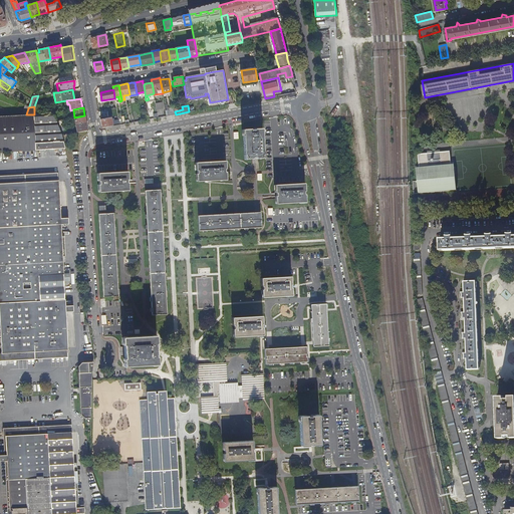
[(0,152),(65,149),(61,135),(59,129),(56,121),(53,113),(34,114),(26,114),(22,114),(10,115),(0,115),(0,152)]
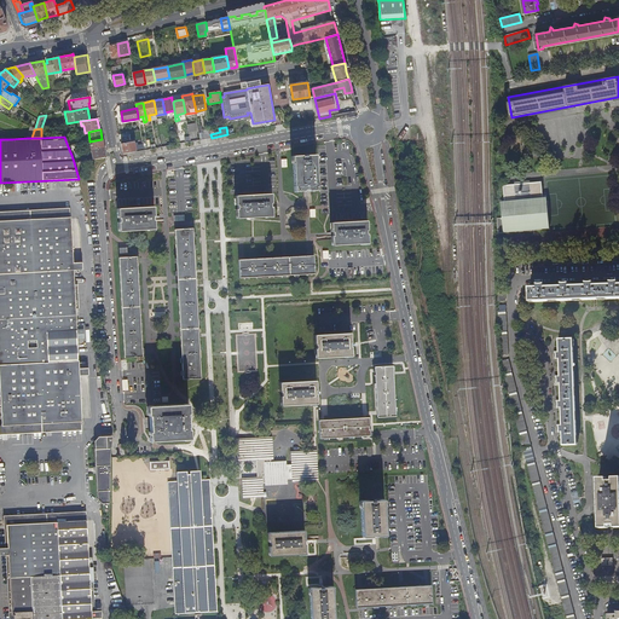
[(102,139),(90,142),(91,150),(104,148),(102,139)]
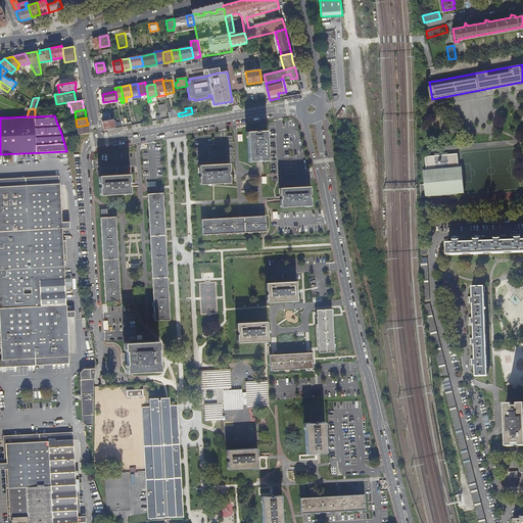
[(103,123),(104,130),(115,128),(113,122),(113,120),(103,122),(103,123)]
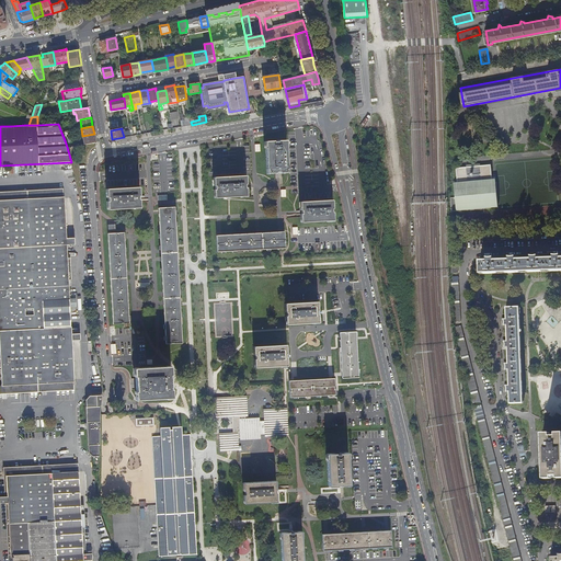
[(82,136),(84,145),(95,142),(94,134),(82,136)]
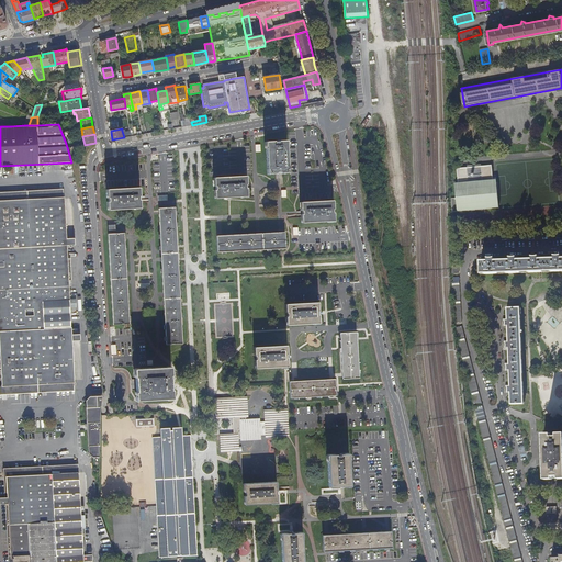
[(287,141),(266,142),(267,175),(288,173),(287,141)]
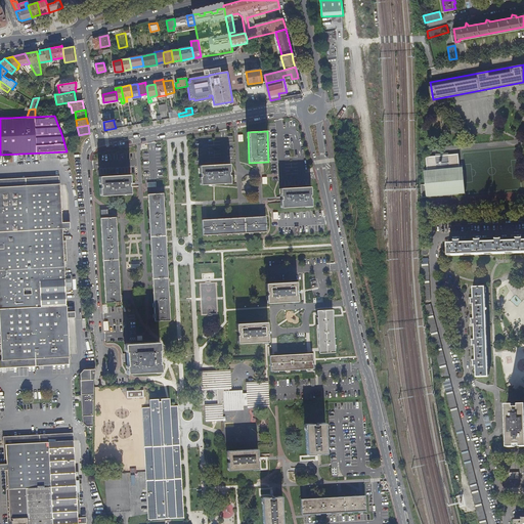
[(465,193),(463,167),(461,167),(459,155),(427,157),(428,170),(425,171),(426,185),(422,185),(423,198),(435,198),(435,200),(453,199),(453,194),(465,193)]
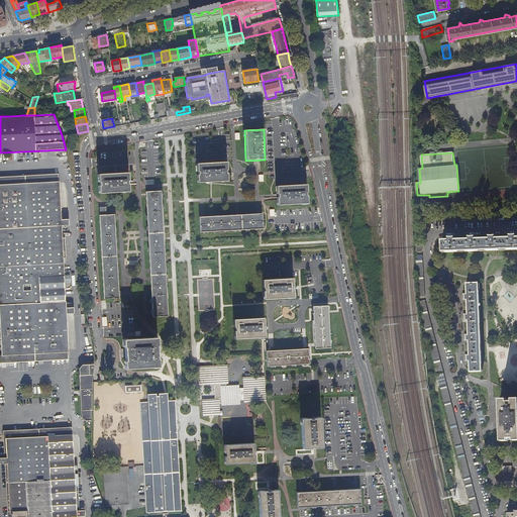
[(227,170),(227,162),(197,164),(197,172),(198,172),(198,175),(198,183),(228,181),(227,173),(226,173),(226,170),(227,170)]
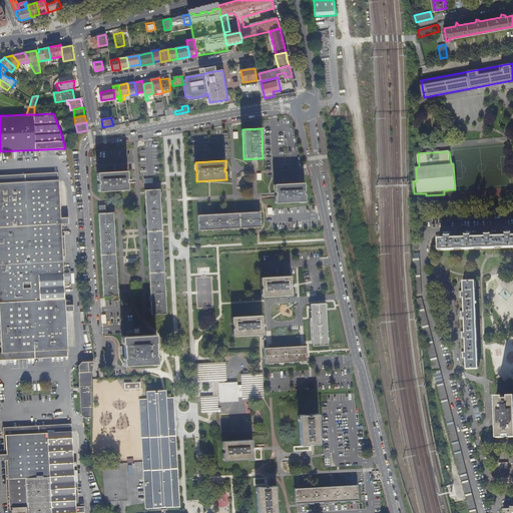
[(127,171),(97,173),(98,191),(128,190),(128,188),(127,179),(127,174),(127,171)]
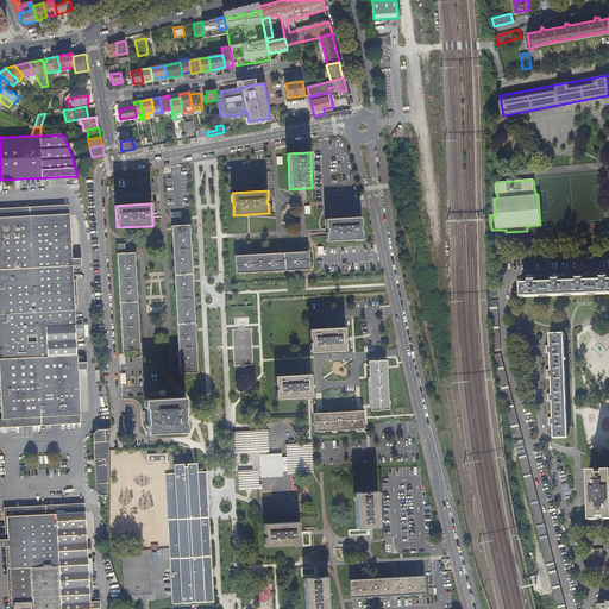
[(70,214),(0,218),(0,372),(1,388),(0,388),(0,395),(1,395),(2,419),(80,415),(77,370),(88,370),(87,363),(77,363),(74,297),(77,297),(76,282),(74,282),(73,268),(82,267),(82,259),(73,261),(70,214)]
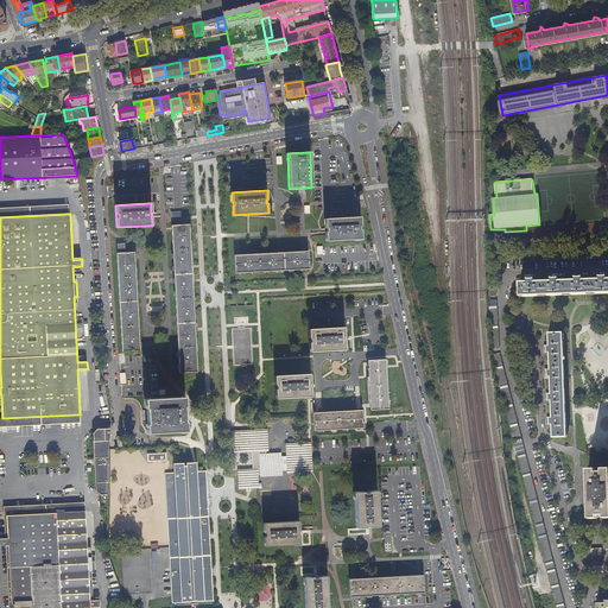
[(360,216),(325,219),(325,241),(361,239),(360,216)]
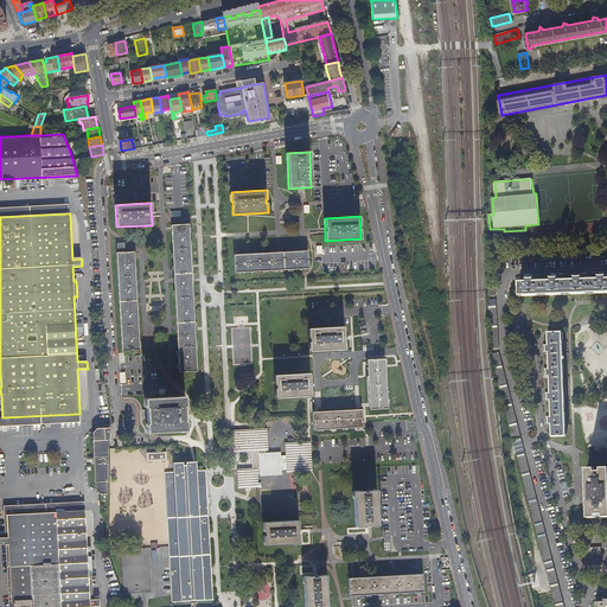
[(190,224),(172,225),(172,235),(173,266),(174,286),(177,317),(177,330),(179,362),(179,372),(197,371),(190,224)]
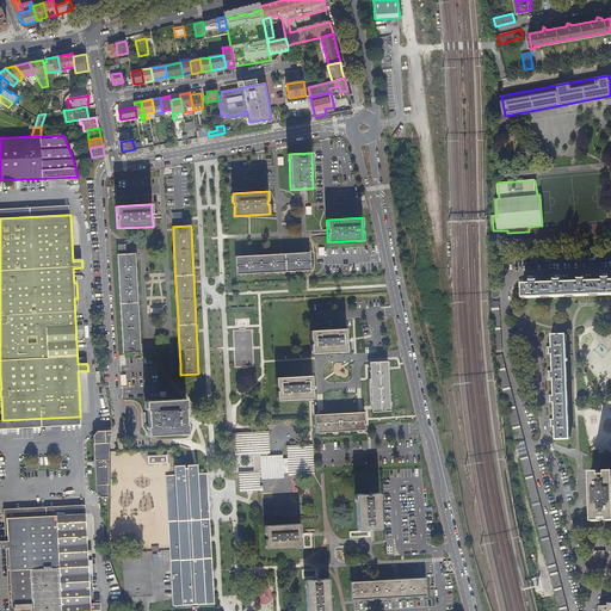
[(136,260),(136,253),(117,254),(123,355),(141,353),(141,352),(141,346),(139,309),(139,304),(139,302),(139,296),(136,260)]
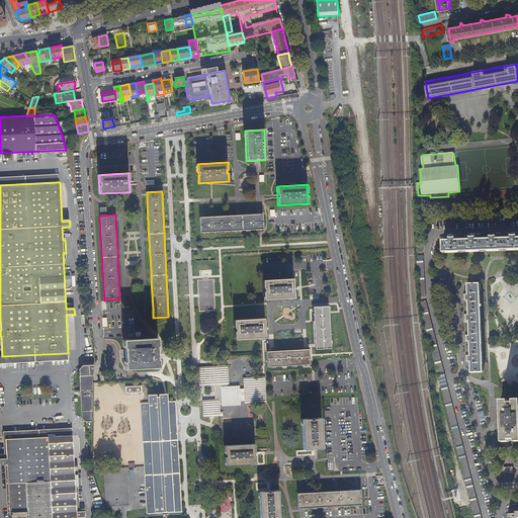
[(262,214),(199,218),(200,233),(263,229),(262,214)]
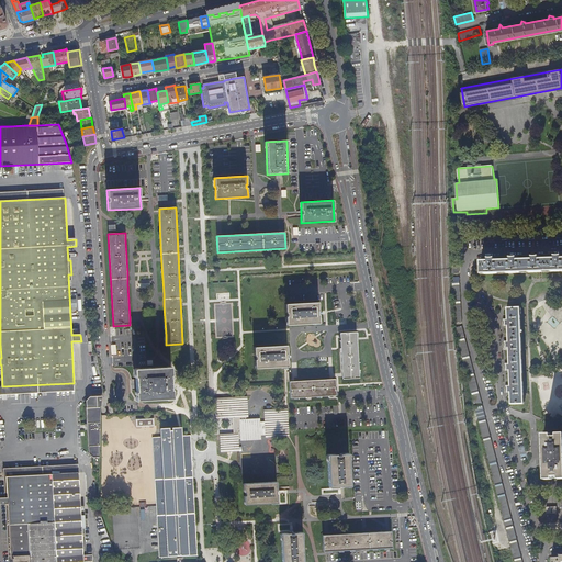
[(490,260),(481,260),(482,273),(561,270),(561,255),(555,256),(555,258),(539,259),(540,256),(534,256),(534,258),(518,259),(518,257),(510,257),(512,259),(496,260),(495,257),(490,257),(490,260)]
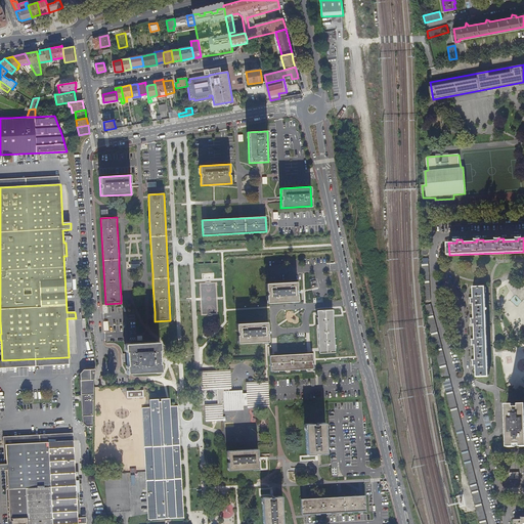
[(429,262),(422,263),(425,305),(480,523),(487,523),(432,305),(429,262)]
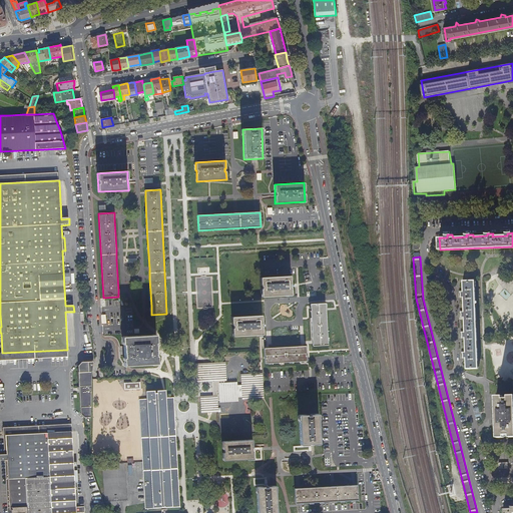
[(292,287),(291,276),(262,278),(262,297),(292,296),(292,287)]
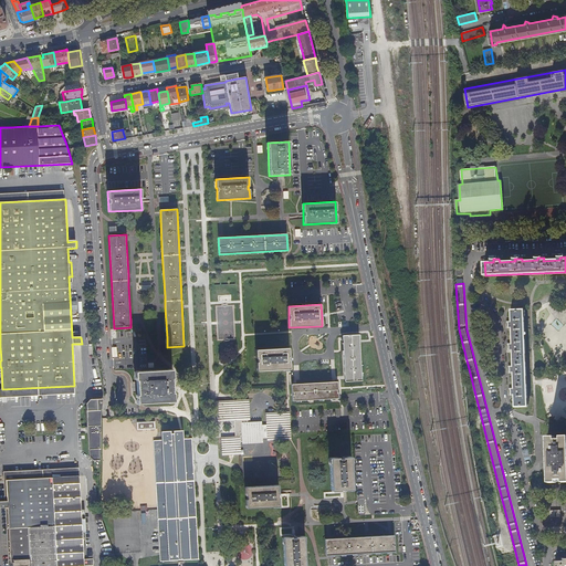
[(524,308),(511,310),(512,322),(510,322),(510,327),(512,327),(513,345),(510,344),(510,350),(513,350),(513,367),(511,366),(512,373),(513,371),(514,388),(512,388),(512,395),(515,395),(515,406),(527,406),(524,308)]
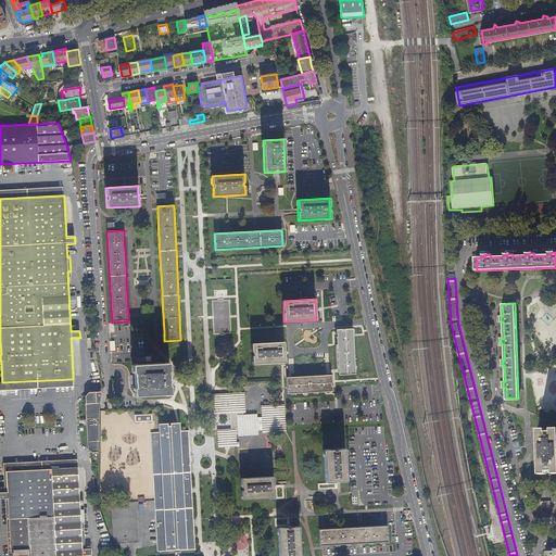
[(339,375),(355,374),(352,329),(336,330),(337,339),(338,364),(339,375)]
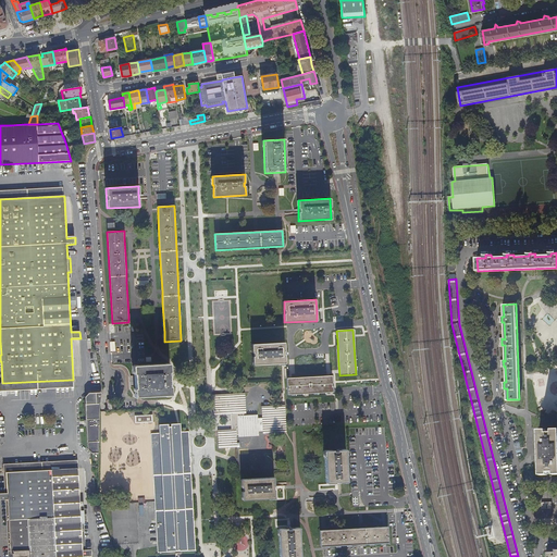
[(285,343),(252,344),(254,366),(286,363),(285,343)]
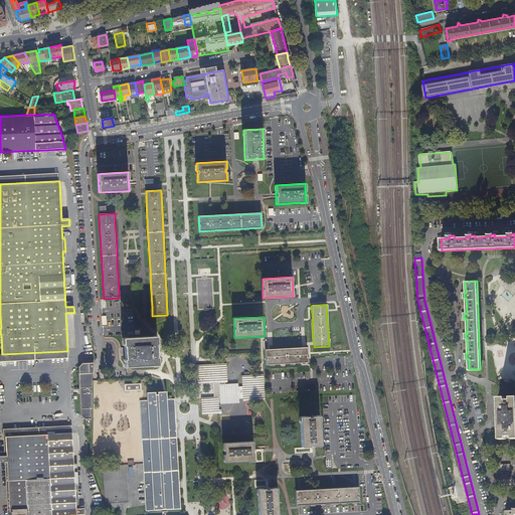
[(158,365),(156,335),(123,337),(124,345),(125,358),(124,358),(125,367),(131,367),(131,366),(152,365),(152,366),(158,365)]
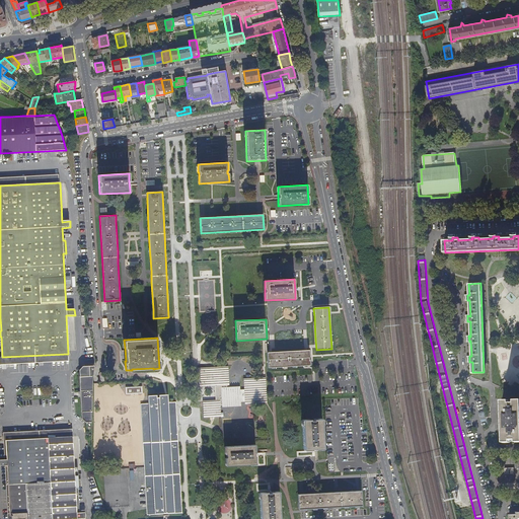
[(310,366),(309,350),(301,351),(275,352),(267,353),(268,368),(310,366)]
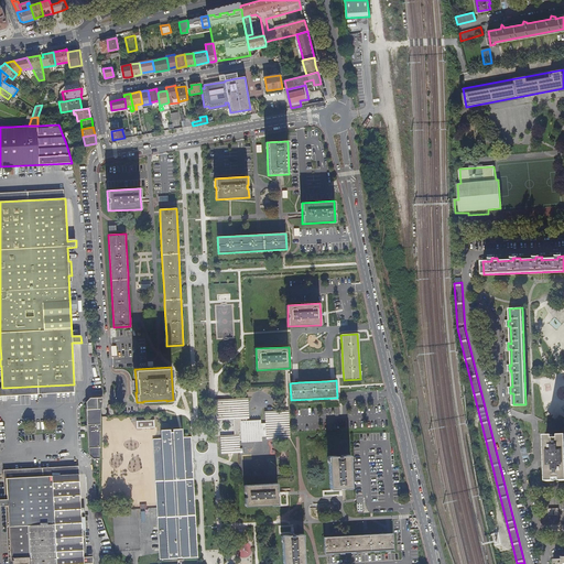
[(101,415),(104,396),(90,397),(90,398),(87,401),(87,409),(87,410),(88,448),(89,448),(89,455),(94,459),(100,458),(100,421),(101,415)]
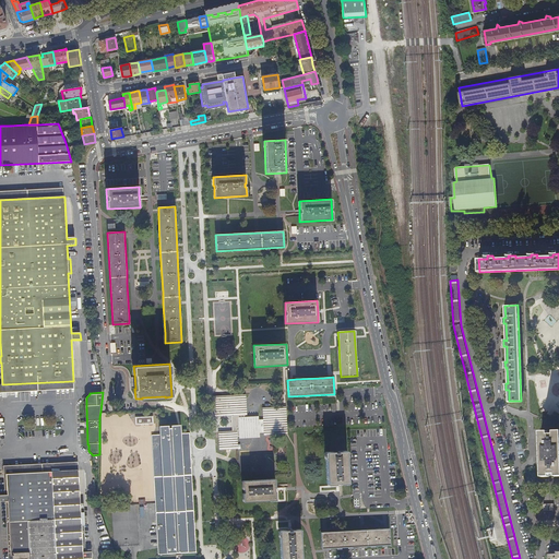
[(266,435),(286,433),(284,407),(265,408),(265,419),(259,419),(259,418),(246,419),(244,395),(214,397),(215,417),(232,416),(233,432),(221,432),(222,450),(237,449),(236,437),(260,436),(260,433),(265,432),(266,435)]
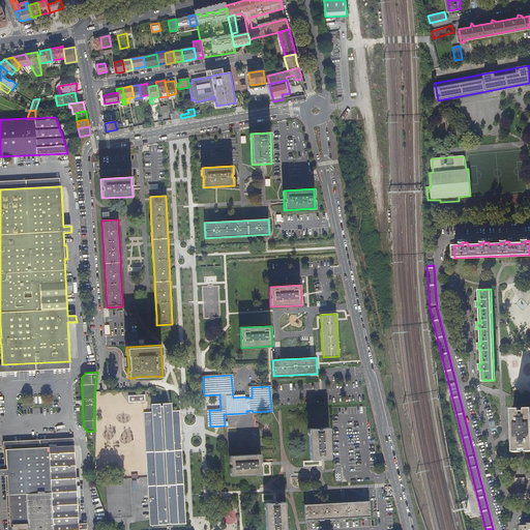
[(150,525),(185,524),(184,502),(184,495),(183,470),(182,466),(182,453),(180,411),(172,411),(172,403),(163,404),(163,406),(160,406),(160,404),(156,404),(151,404),(151,412),(144,413),(150,525)]
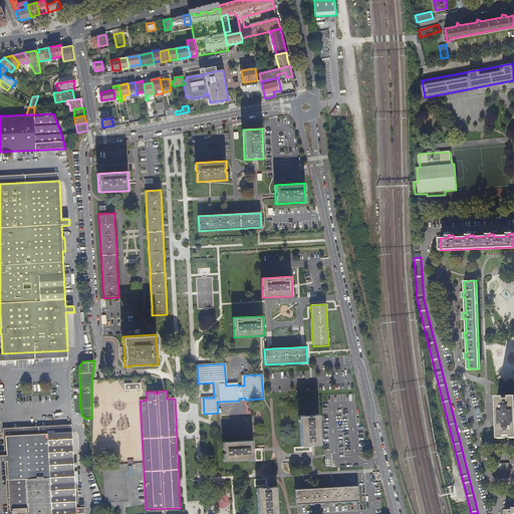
[(513,397),(510,397),(510,400),(505,400),(505,398),(497,398),(499,439),(506,438),(506,436),(512,435),(512,438),(513,438),(513,397)]
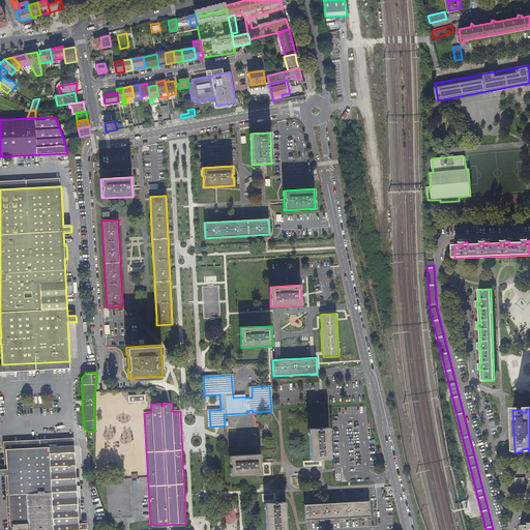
[(329,458),(328,428),(308,429),(310,459),(319,459),(321,459),(322,459),(325,458),(329,458)]
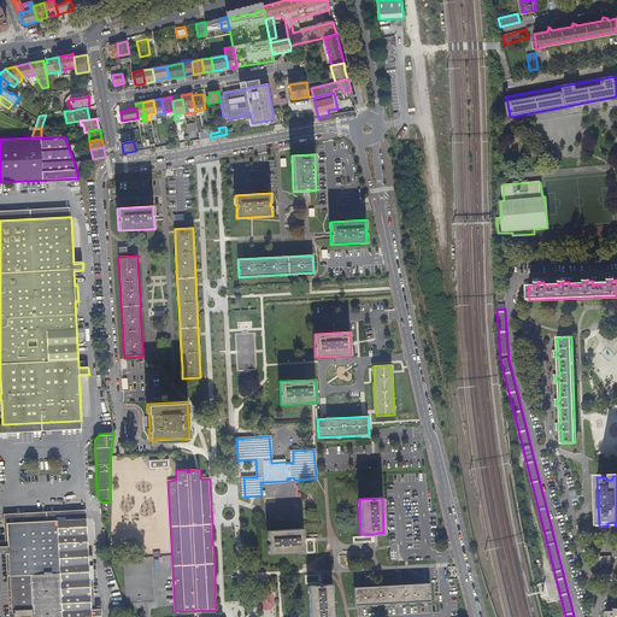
[(87,519),(9,523),(10,546),(0,546),(0,553),(10,553),(12,611),(15,611),(15,616),(92,616),(101,616),(101,610),(92,610),(90,580),(93,580),(93,576),(97,576),(97,570),(93,570),(92,564),(89,564),(87,519)]
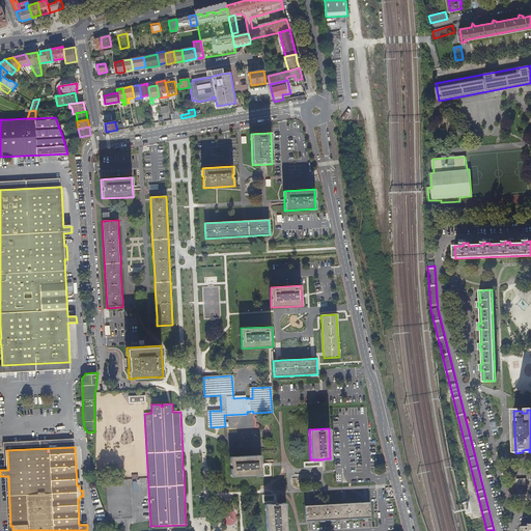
[(260,455),(230,457),(231,476),(261,475),(260,460),(260,455)]
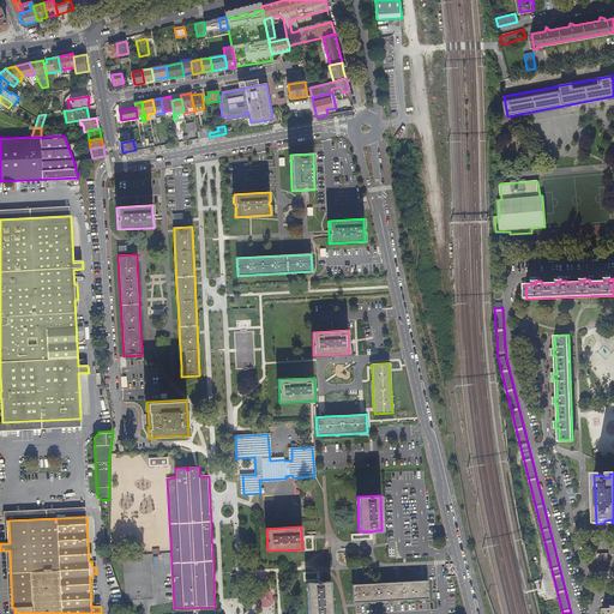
[(355,584),(353,584),(353,602),(356,602),(427,599),(427,581),(425,581),(421,581),(417,581),(399,582),(397,582),(387,583),(362,584),(359,584),(355,584)]
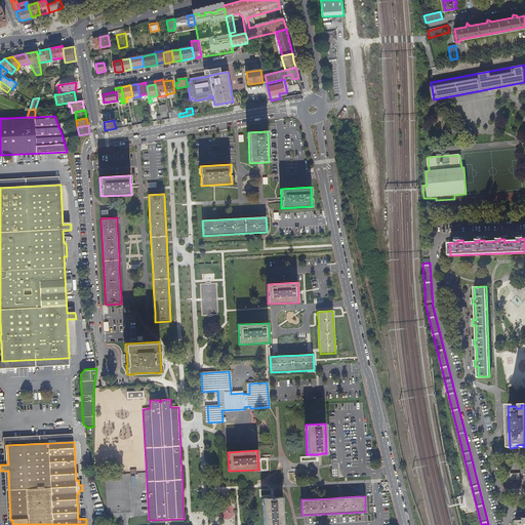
[(283,524),(283,512),(282,497),(277,497),(263,498),(263,524),(283,524)]
